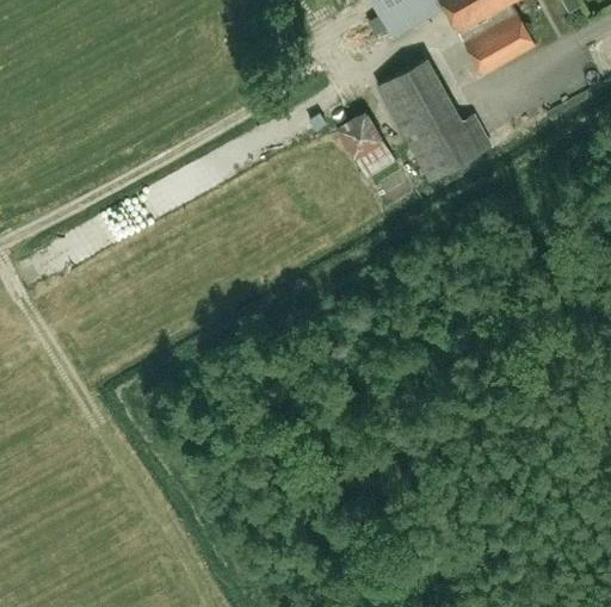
[(482,78),(536,48),(512,5),(519,0),(370,0),(380,17),(368,24),(375,38),(388,31),(392,37),(443,8),(482,78)]
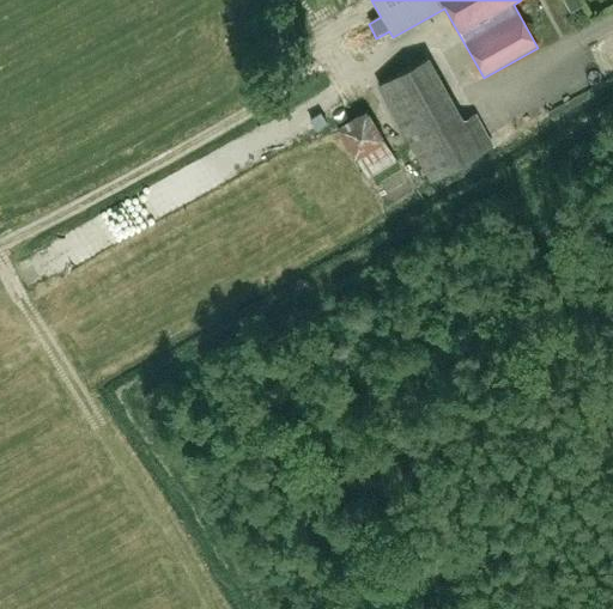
[(429,59),(377,87),(430,183),(495,147),(477,115),(465,122),(429,59)]
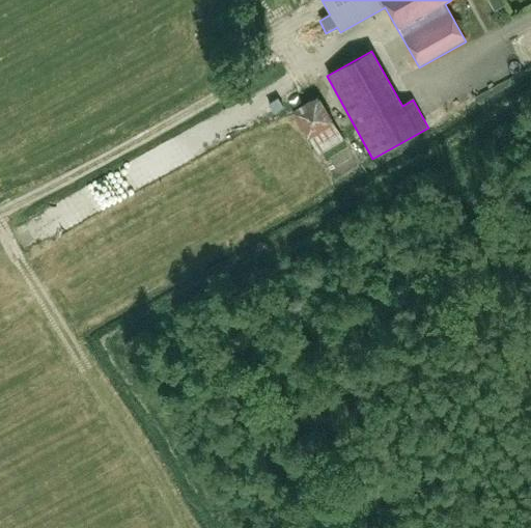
[(344,141),(334,124),(318,96),(290,113),(307,140),(308,140),(318,156),(332,169),(357,156),(343,143),(334,148),(344,141)]
